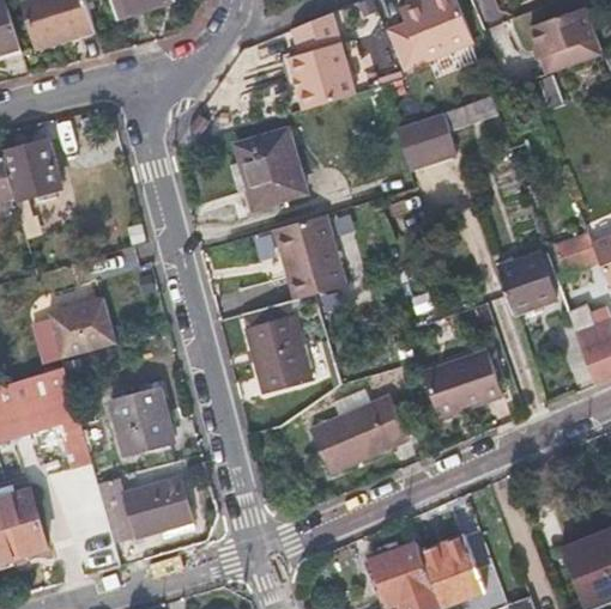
[(0,0),(0,47),(18,42),(5,0),(0,0)]
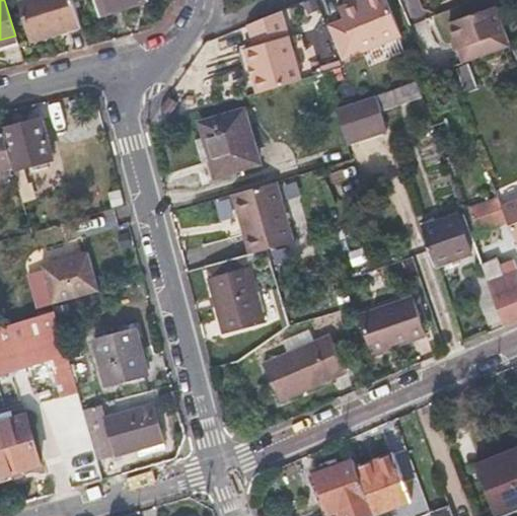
[(20,0),(31,37),(81,21),(74,0),(20,0)]
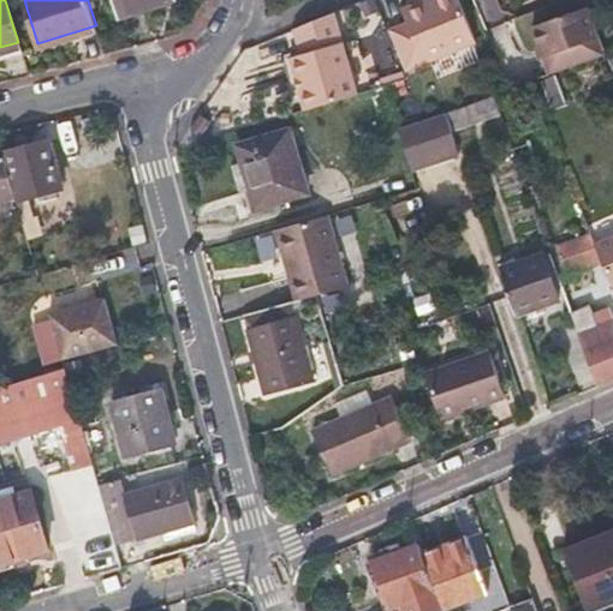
[(113,0),(119,16),(168,0),(113,0)]
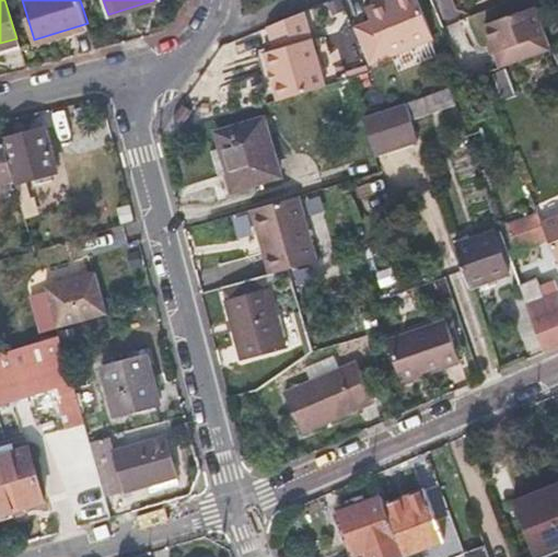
[(357,33),(371,67),(434,39),(418,0),(398,0),(369,12),(373,25),(357,33)]
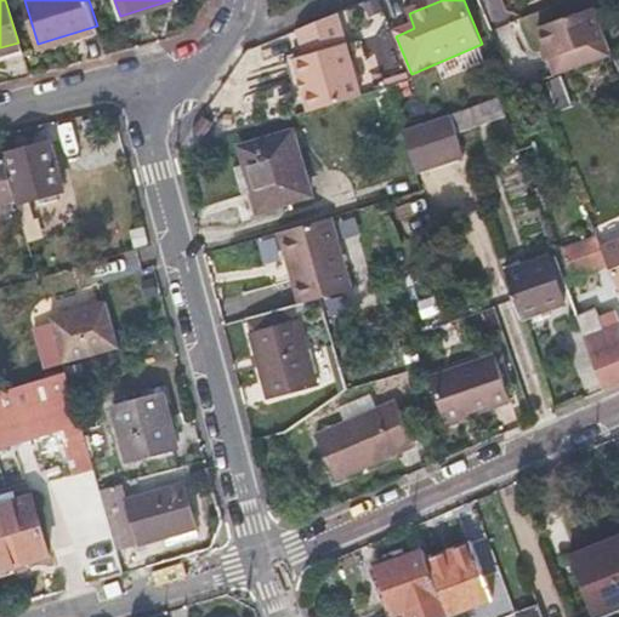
[(550,58),(556,75),(612,55),(591,5),(539,28),(550,58)]
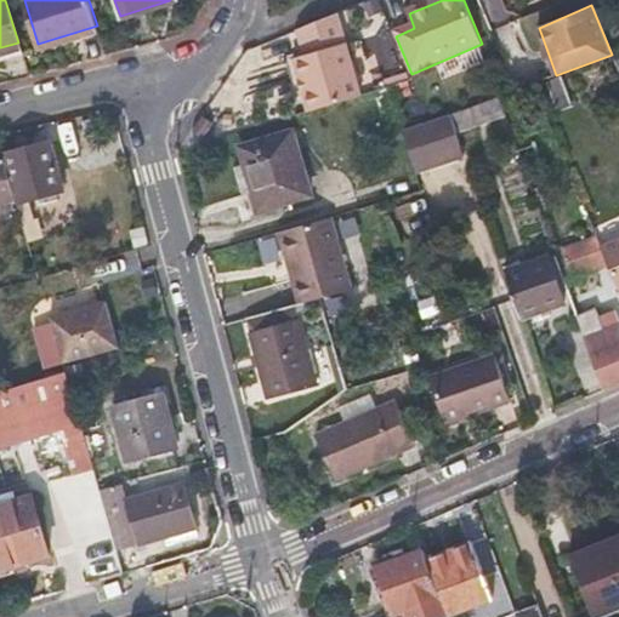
[(302,92),(308,115),(362,101),(336,15),(295,29),(304,58),(294,62),(301,83),(302,83),(306,92),(302,92)]
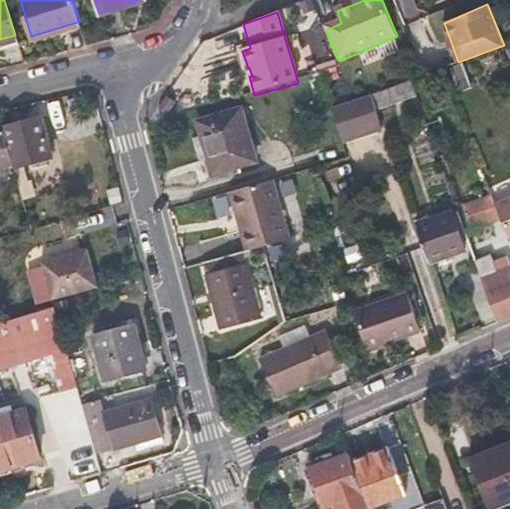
[(301,30),(313,64),(331,58),(320,24),(301,30)]
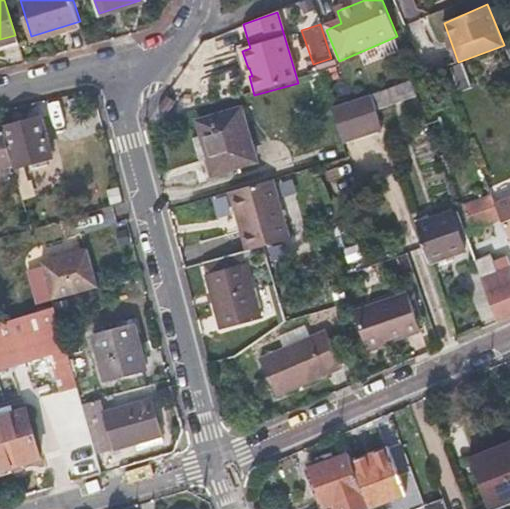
[(0,45),(17,40),(15,35),(0,39),(0,45)]
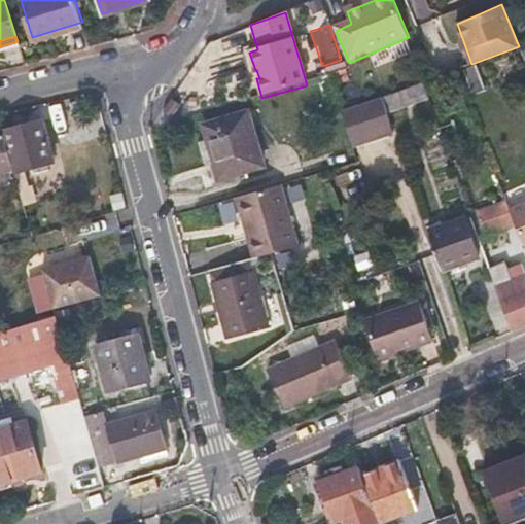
[(465,67),(471,64),(466,49),(460,53),(465,67)]
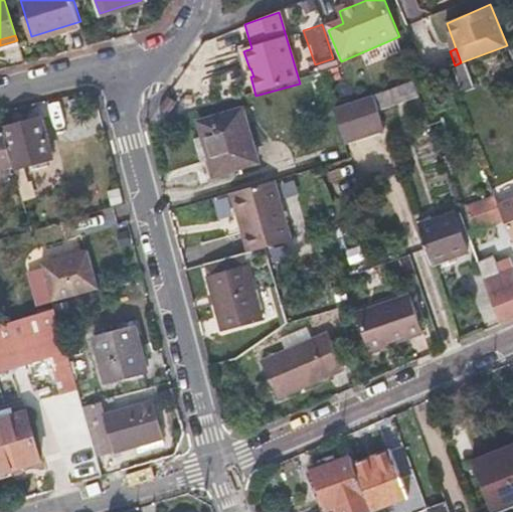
[(236,53),(241,71),(249,68),(243,51),(236,53)]
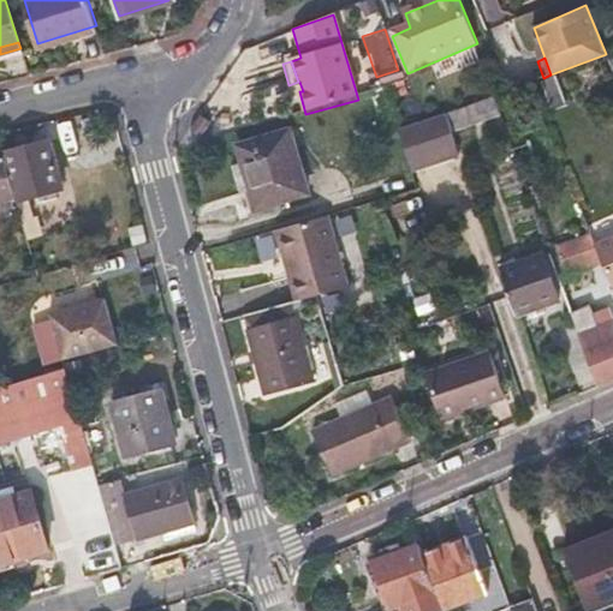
[(458,130),(504,113),(498,94),(452,111),(458,130)]
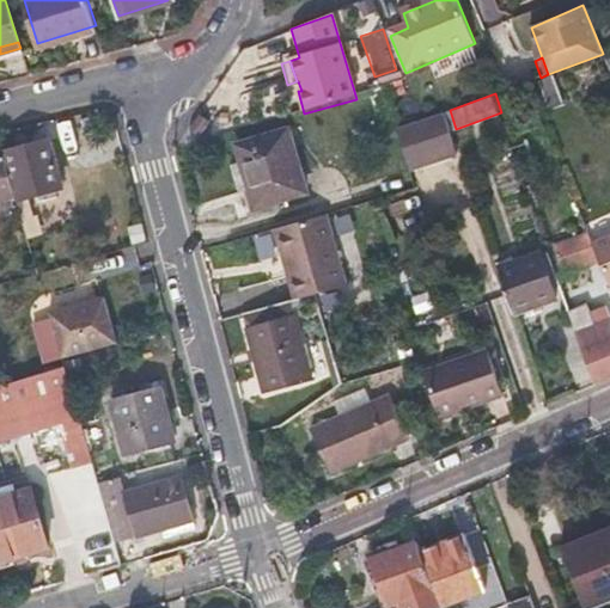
[(445,114),(397,133),(409,172),(458,153),(445,114)]
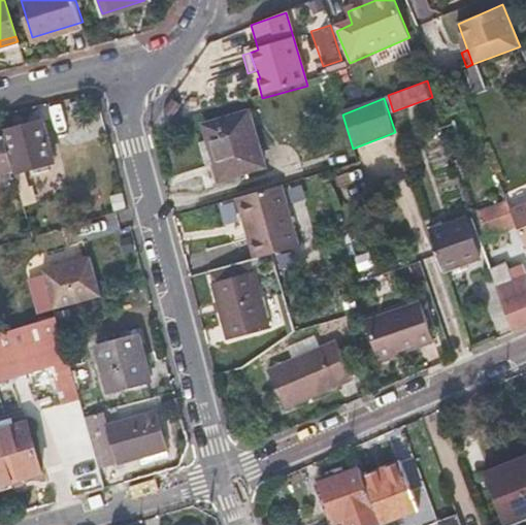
[(172,99),(164,111),(173,118),(182,105),(172,99)]
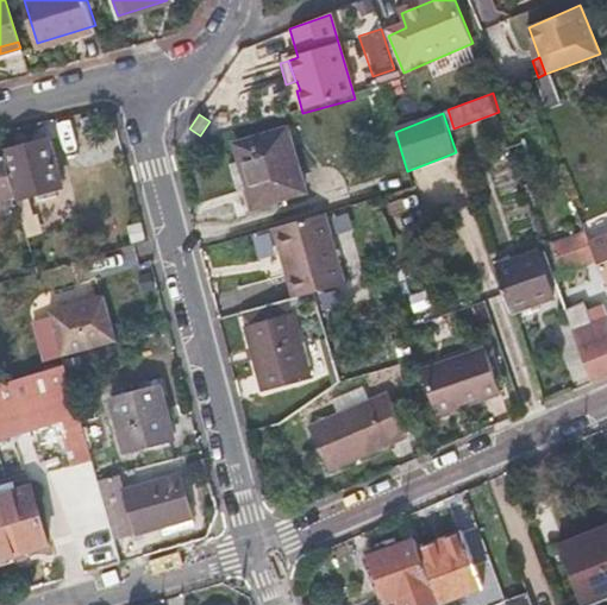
[(250,206),(300,194),(285,133),(235,145),(250,206)]
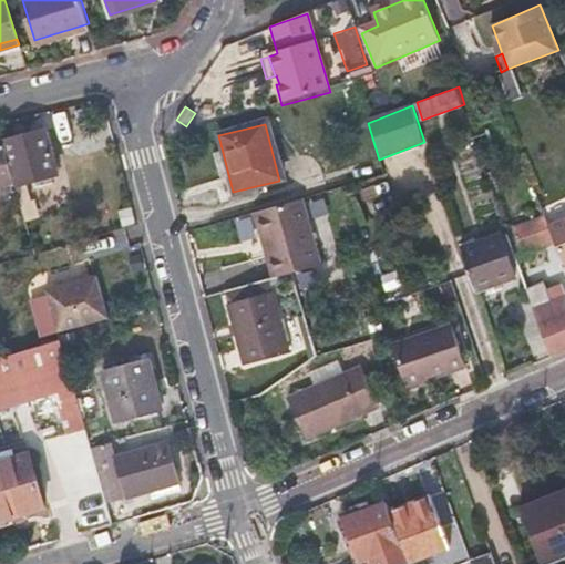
[(3,143),(14,180),(14,183),(54,172),(42,127),(2,139),(3,143)]
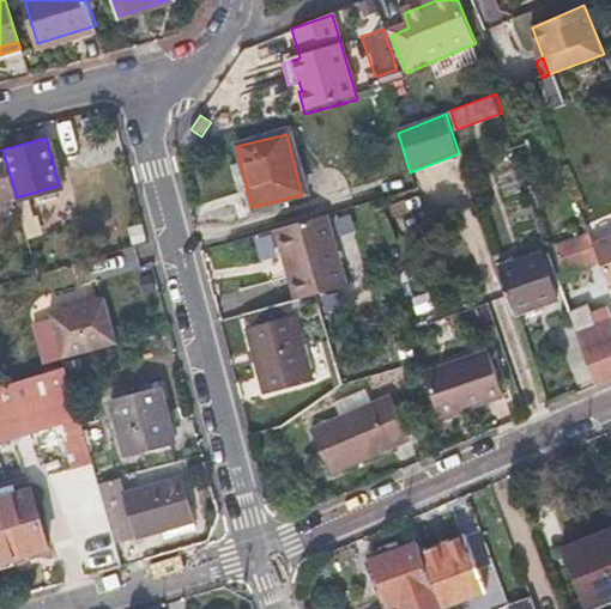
[(0,198),(16,194),(4,154),(0,156),(0,198)]
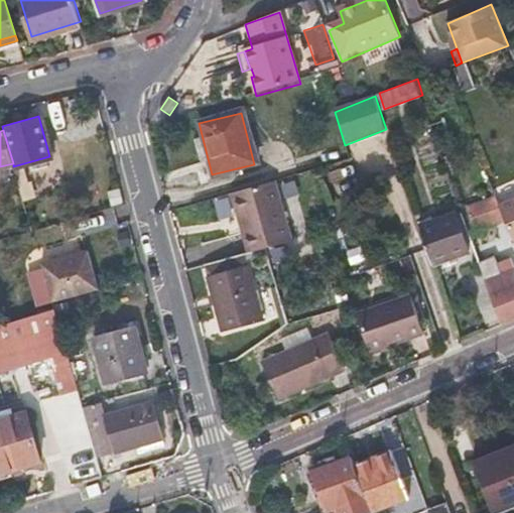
[(276,182),(233,194),(249,254),(292,244),(276,182)]
